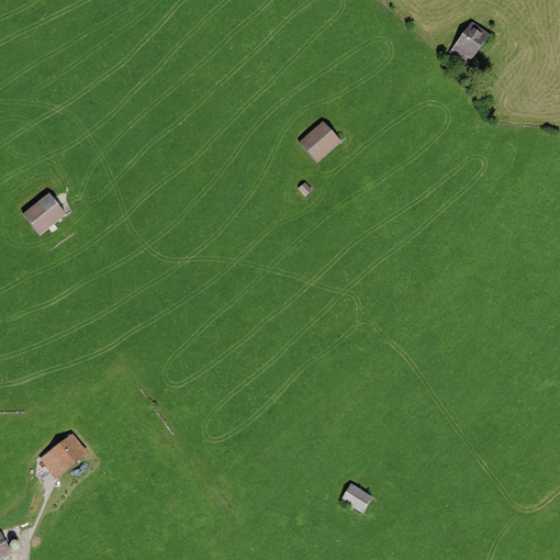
[(485,41),(468,29),(450,54),(468,65),(485,41)]
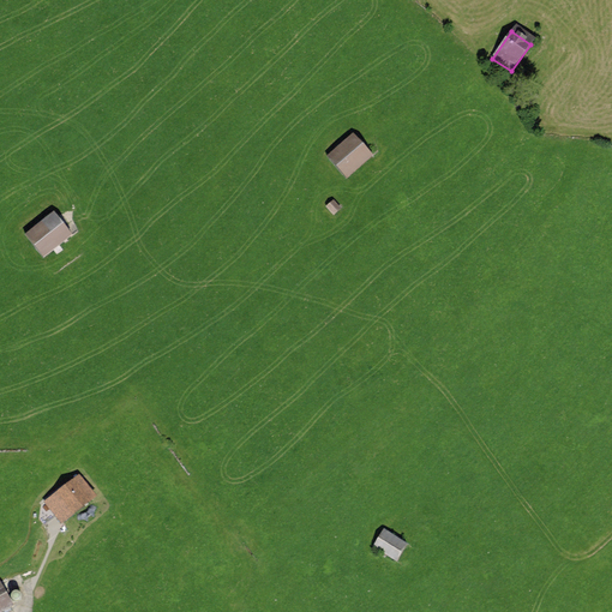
[(373,151),(353,130),(325,156),(346,178),(373,151)]
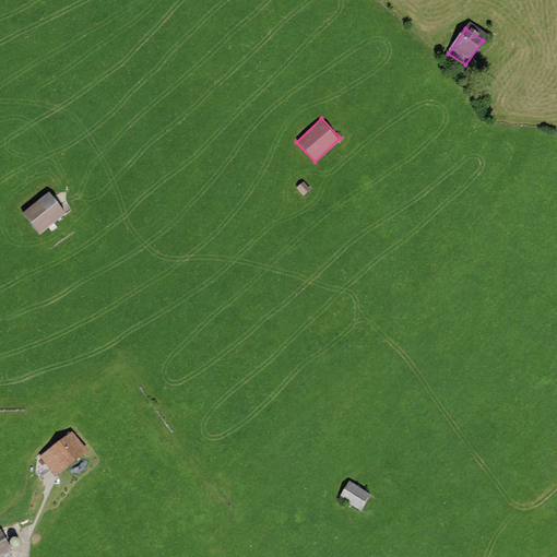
[(21,214),(37,234),(64,213),(48,192),(21,214)]
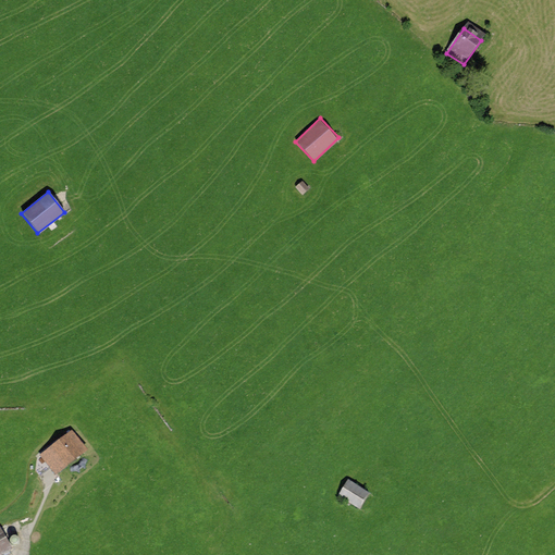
[(70,431),(45,448),(60,470),(85,454),(70,431)]
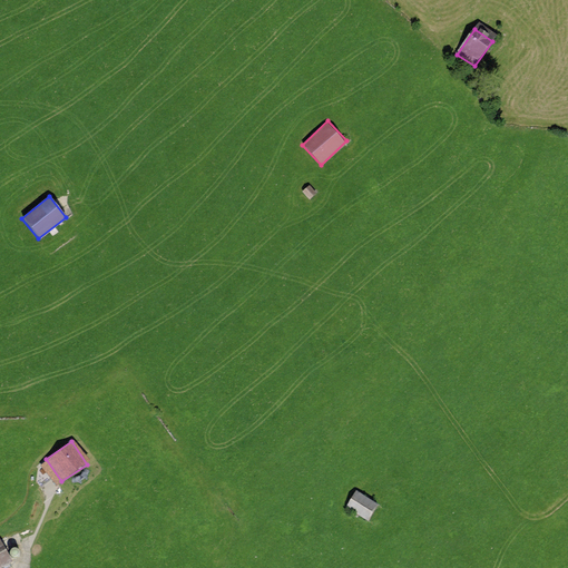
[(375,501),(358,490),(346,507),(364,519),(375,501)]
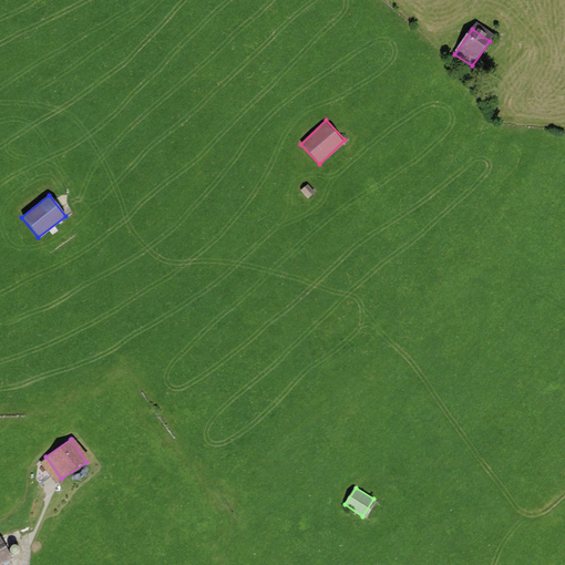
[(9,545),(17,542),(11,532),(4,536),(9,545)]
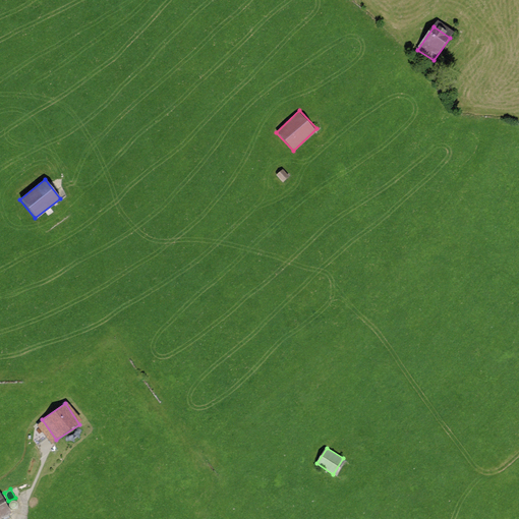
[(0,494),(0,516),(10,511),(0,494)]
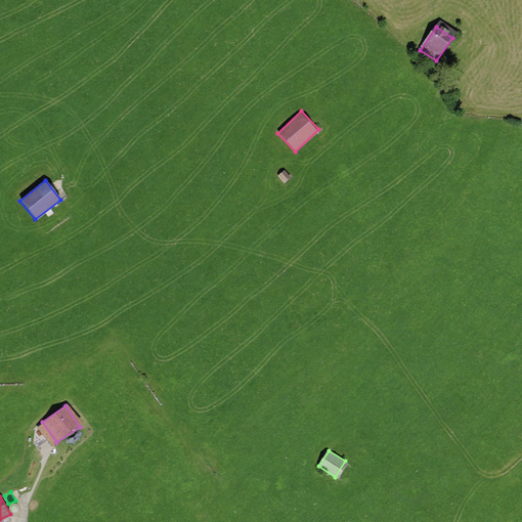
All buildings are outlined.
